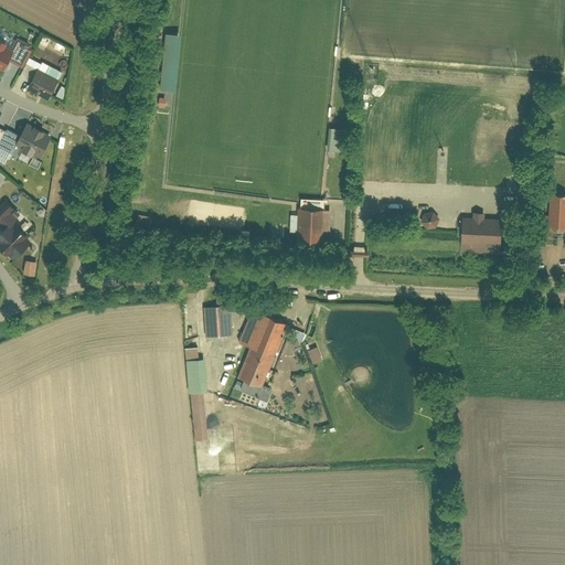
[(49,36),(44,45),(55,51),(60,43),(49,36)]
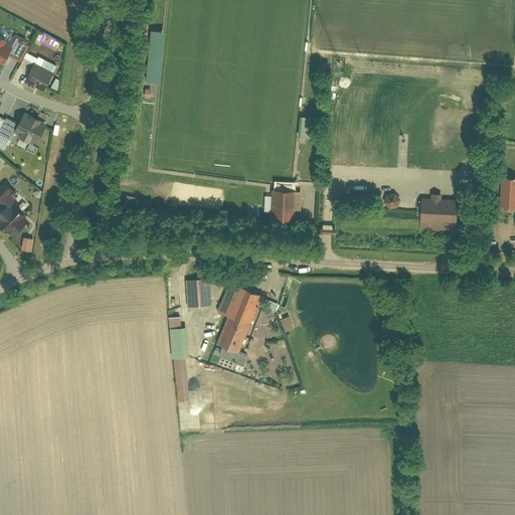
[(12,45),(0,38),(0,63),(2,65),(12,45)]
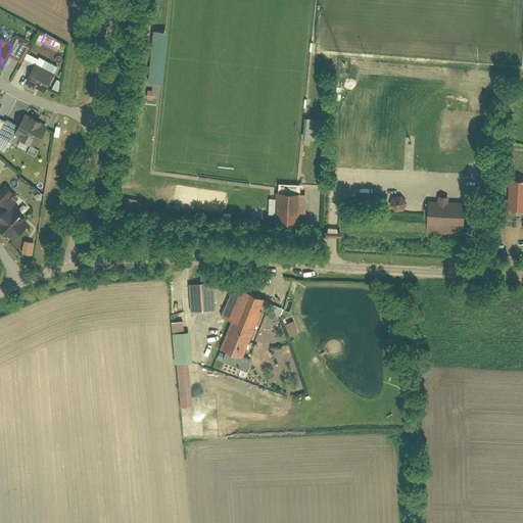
[(18,73),(30,79),(35,67),(38,60),(27,55),(18,73)]
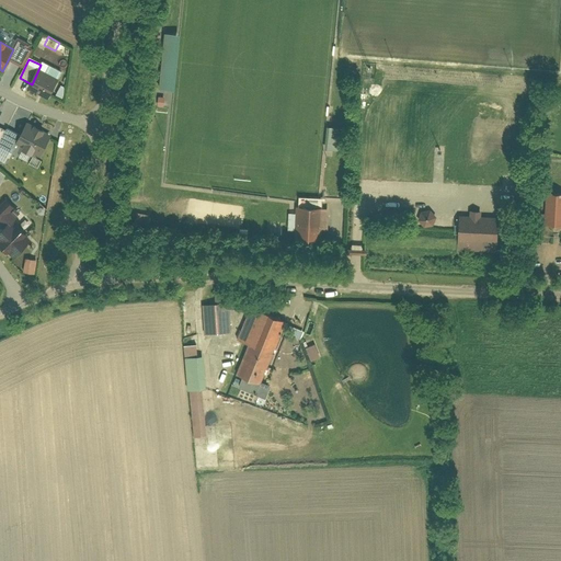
[(58,83),(37,72),(32,84),(29,90),(49,101),(58,83)]
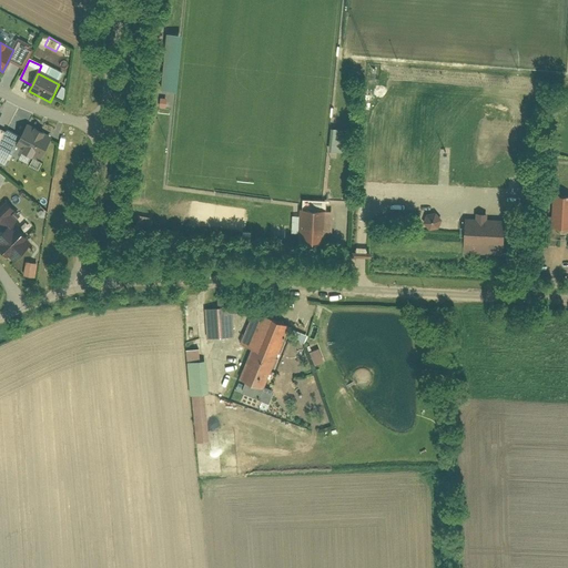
[(53,139),(28,127),(17,148),(43,161),(53,139)]
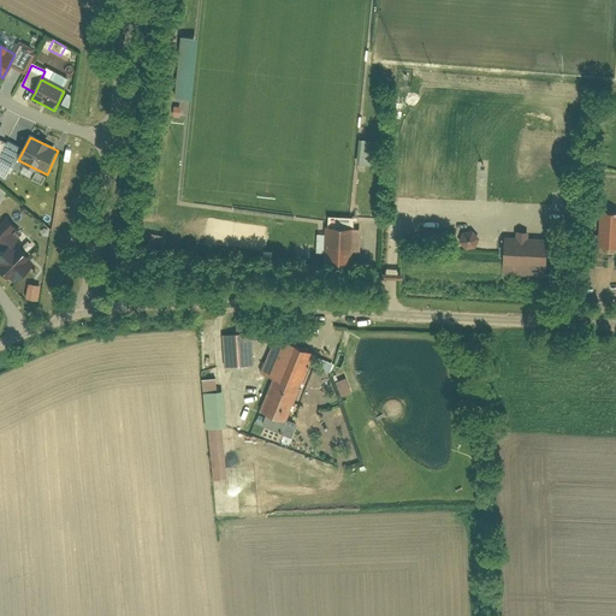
[(356,163),(373,165),(375,141),(359,138),(356,163)]
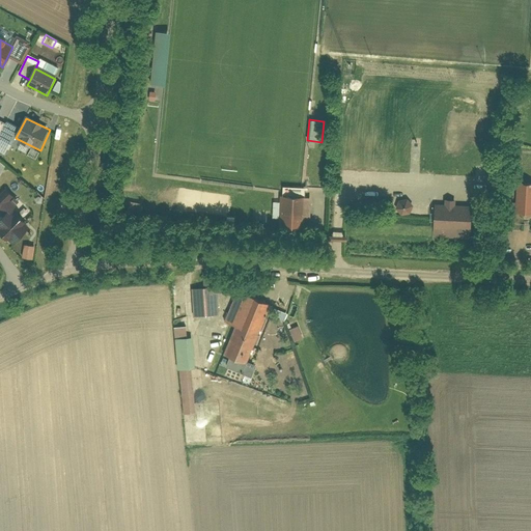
[(530,179),(518,179),(515,207),(530,207),(530,179)]
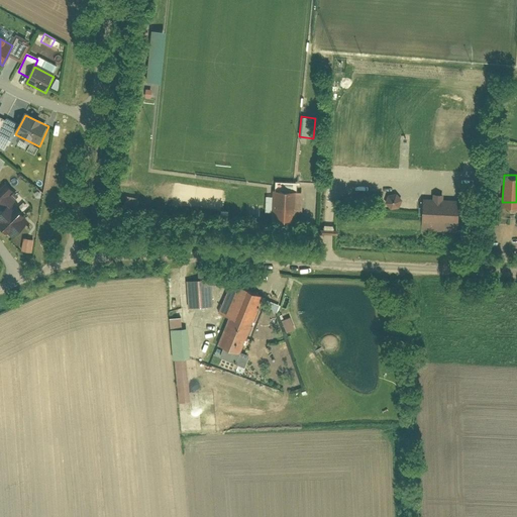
[(278,189),(276,219),(301,220),(302,191),(278,189)]
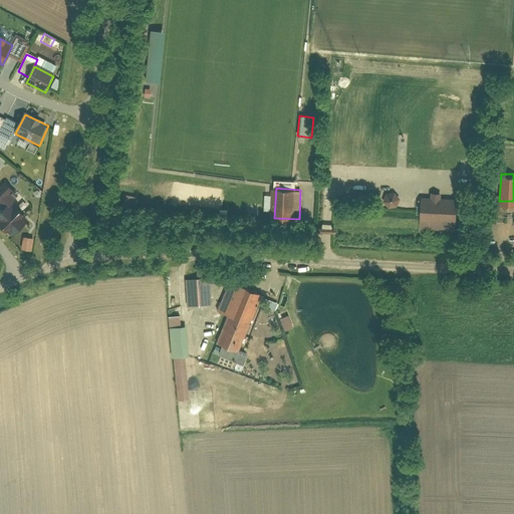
[(396,191),(380,195),(383,208),(399,205),(396,191)]
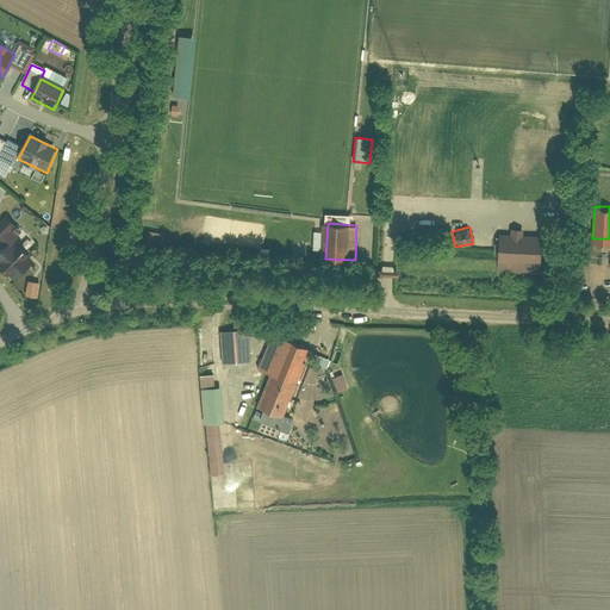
[(542,236),(499,234),(498,268),(540,269),(542,236)]
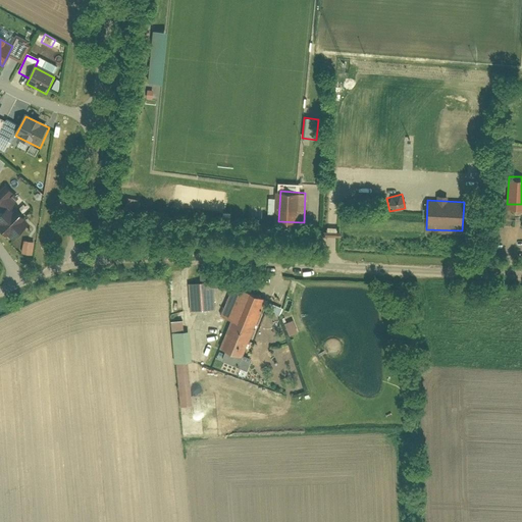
[(12,206),(0,216),(0,226),(12,241),(30,224),(12,206)]
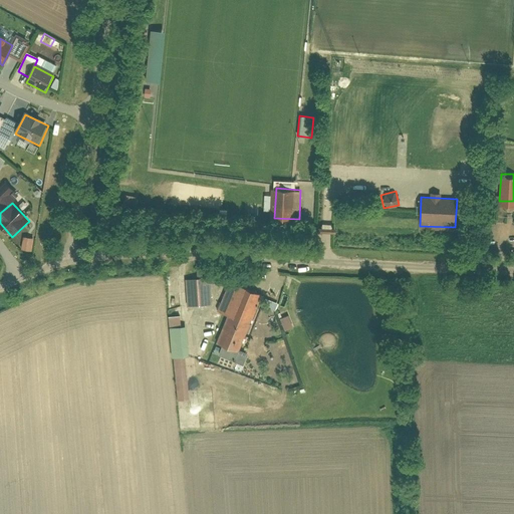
[(20,248),(31,251),(34,238),(22,236),(20,248)]
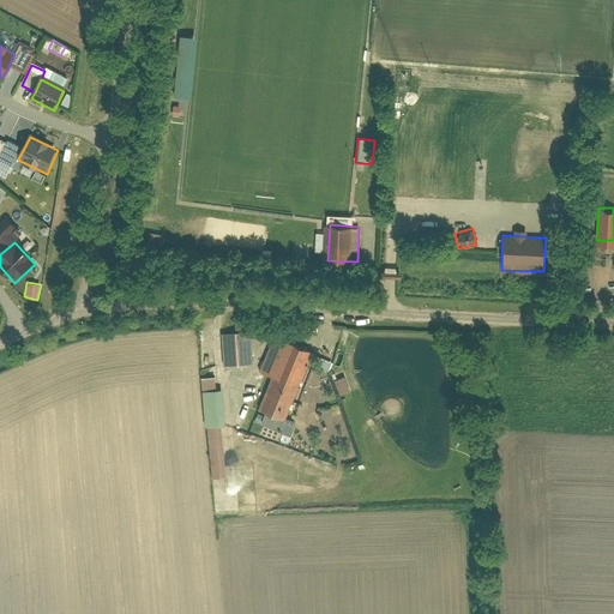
[(226,367),(253,365),(250,333),(222,336),(226,367)]
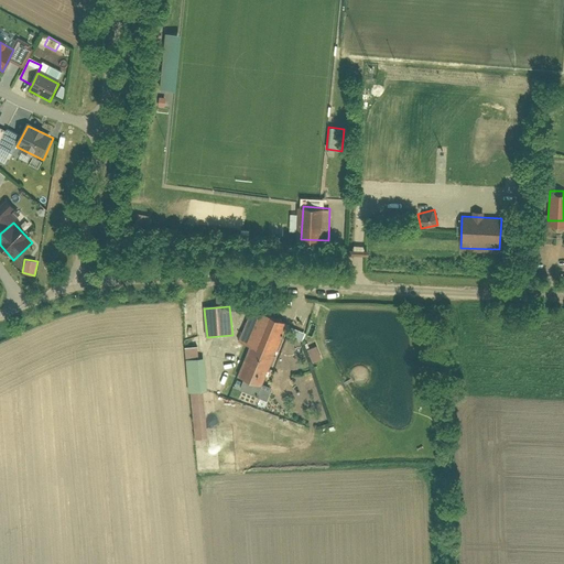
[(252,347),(278,357),(290,326),(253,312),(241,343),(252,347)]
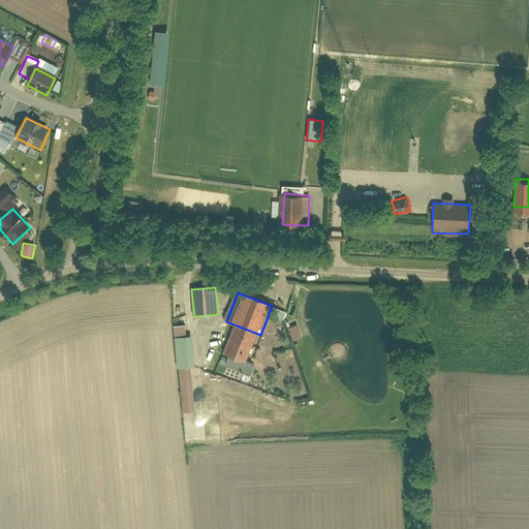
[(293,340),(302,336),(296,323),(287,328),(293,340)]
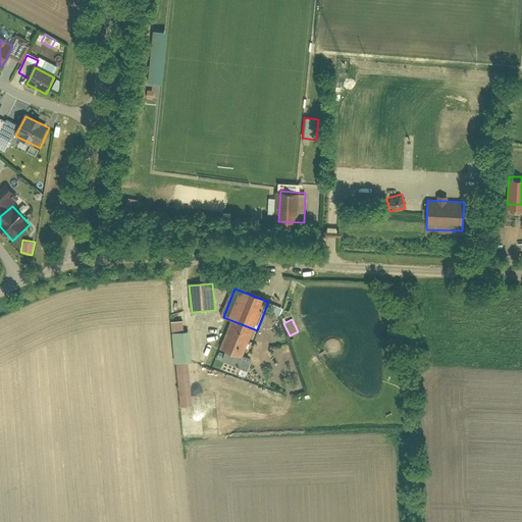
[(183,330),(183,320),(170,321),(170,331),(183,330)]
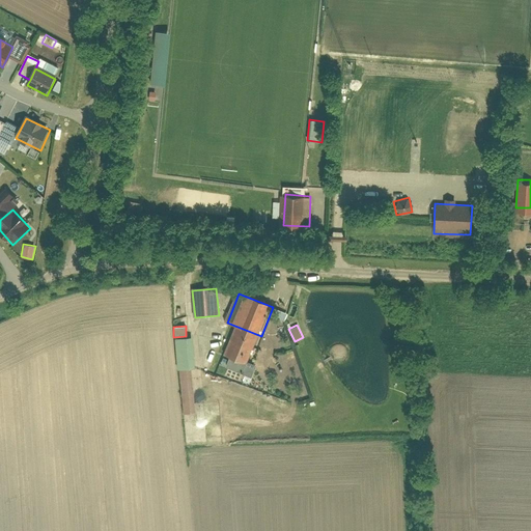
[(261,336),(238,327),(226,355),(250,364),(261,336)]
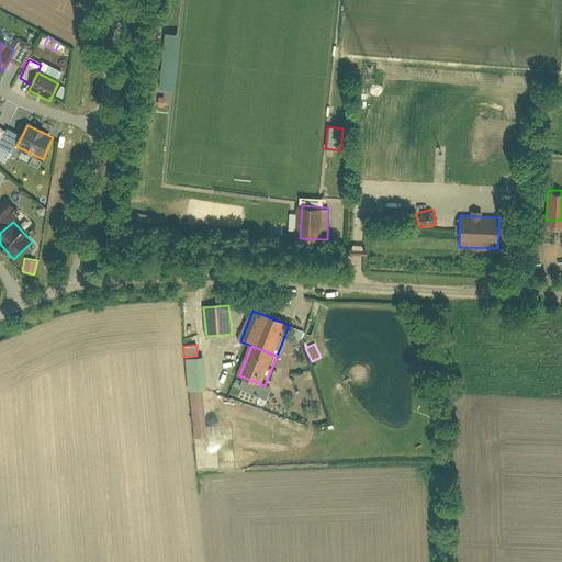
[(191,438),(205,437),(202,390),(205,389),(203,357),(186,358),(191,438)]
